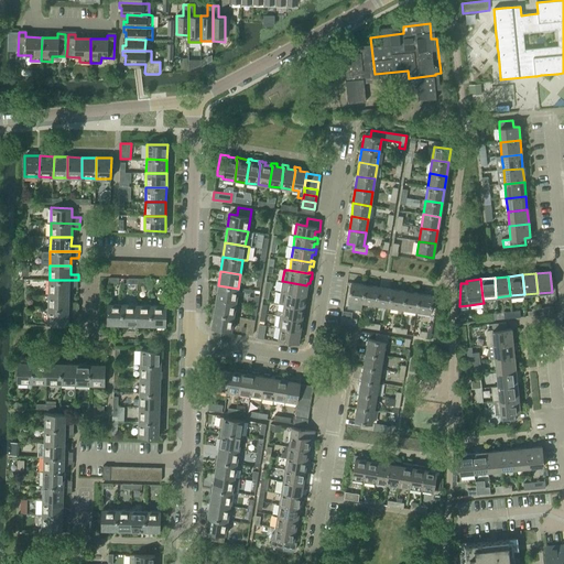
[(78,286),(78,280),(50,280),(49,294),(69,294),(69,286),(78,286)]
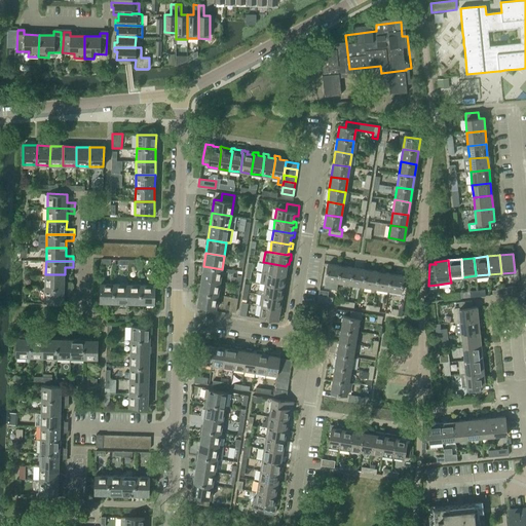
[(263,262),(261,273),(285,276),(285,275),(287,275),(288,270),(289,270),(290,265),(289,264),(287,264),(286,266),(263,262)]
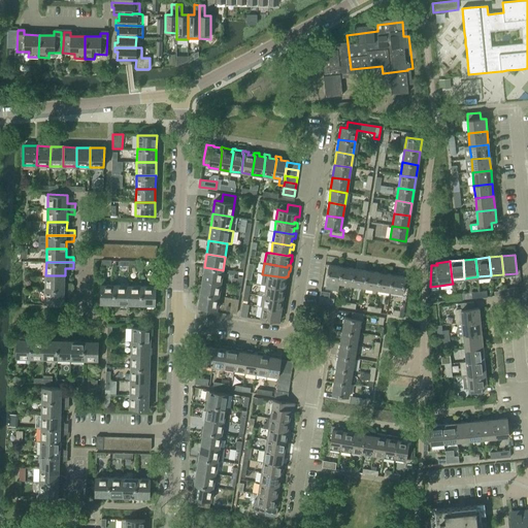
[(329,265),(326,282),(325,289),(337,291),(339,284),(341,267),(329,265)]
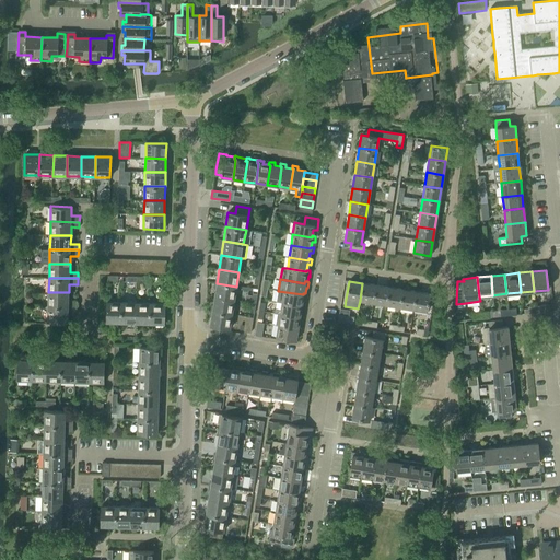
[(217,283),(214,296),(234,300),(236,287),(217,283)]
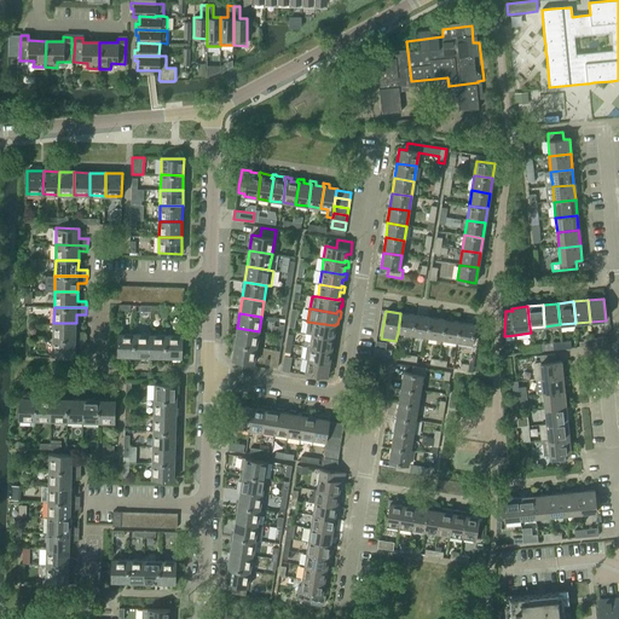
[(412,335),(415,316),(400,313),(398,333),(412,335)]
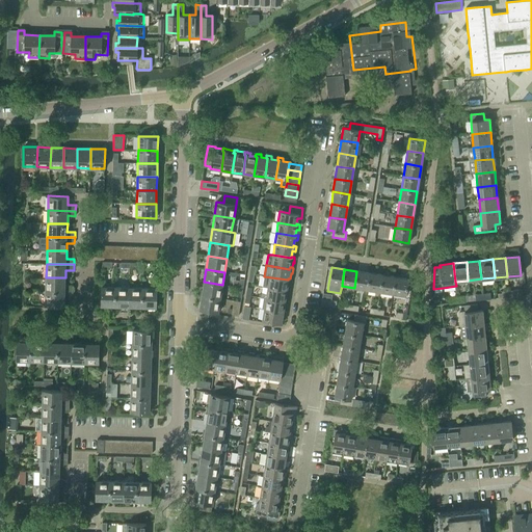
[(367,290),(370,273),(356,271),(354,288),(367,290)]
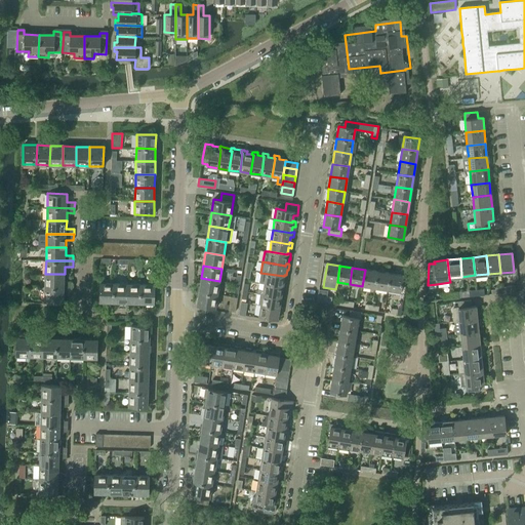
[(375,288),(377,272),(365,270),(362,286),(375,288)]
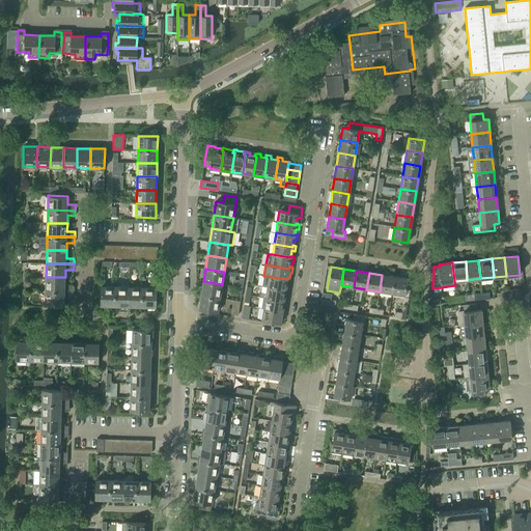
[(392,294),(395,277),(382,275),(380,291),(392,294)]
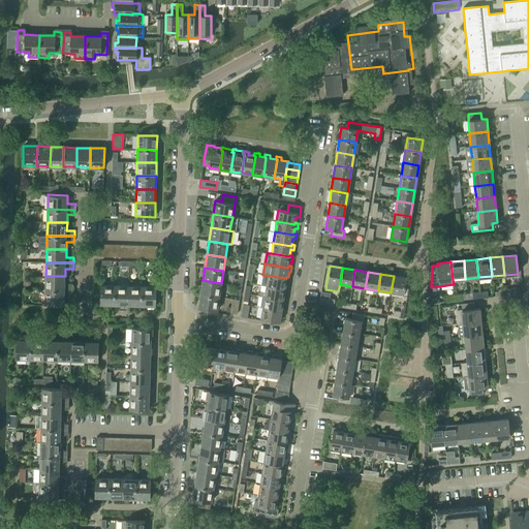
[(262,275),(261,285),(267,285),(267,286),(284,289),(284,287),(286,288),(288,282),(289,278),(288,277),(286,277),(286,278),(262,275)]
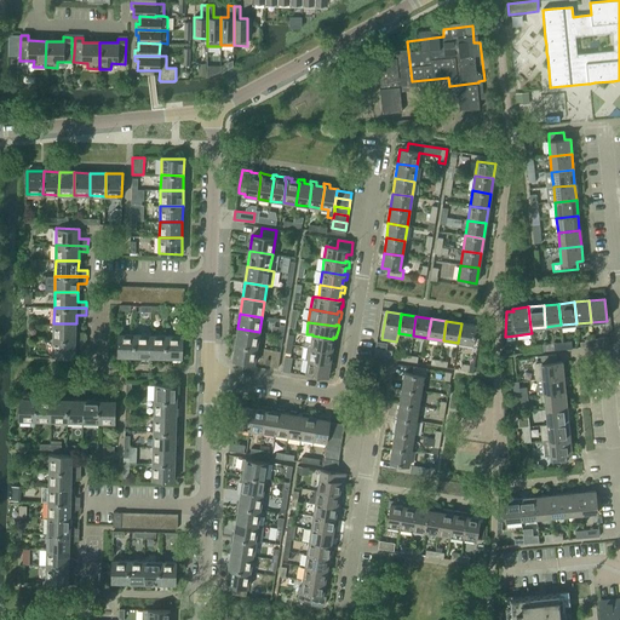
[(76,333),(76,323),(53,323),(53,339),(85,339),(85,333),(76,333)]
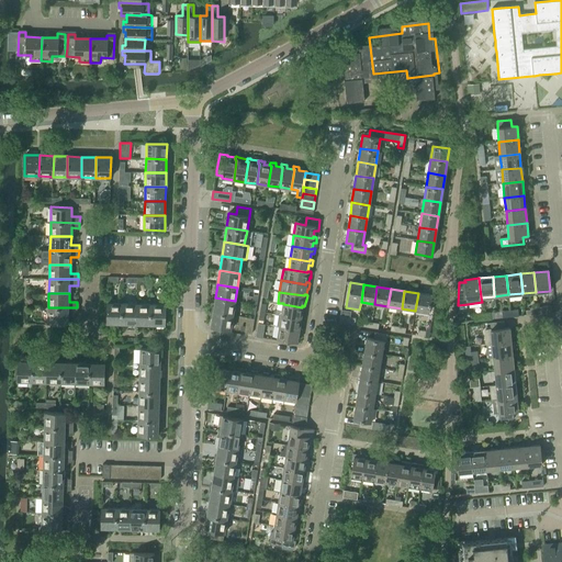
[(418,293),(415,311),(429,312),(431,295),(418,293)]
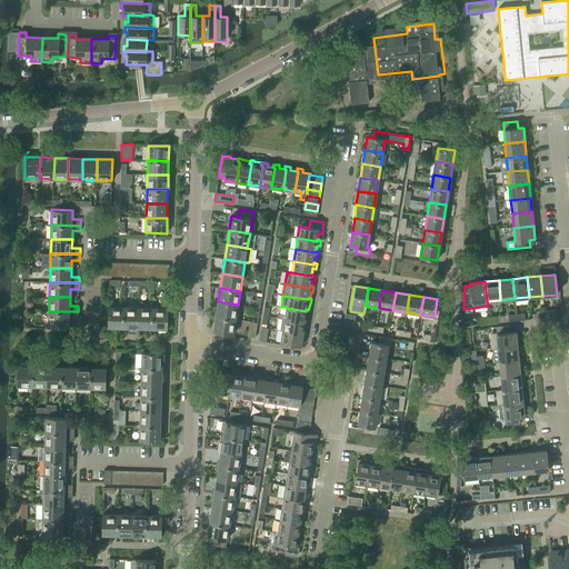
[(218,301),(216,316),(236,319),(238,305),(218,301)]
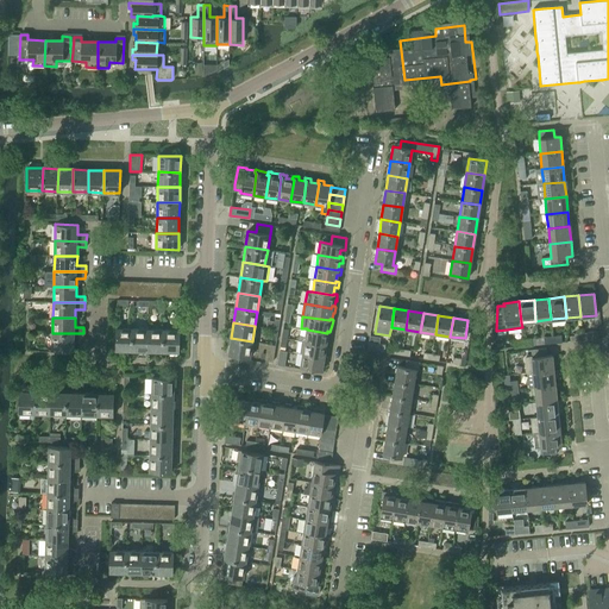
[(132,350),(133,328),(117,327),(115,350),(132,350)]
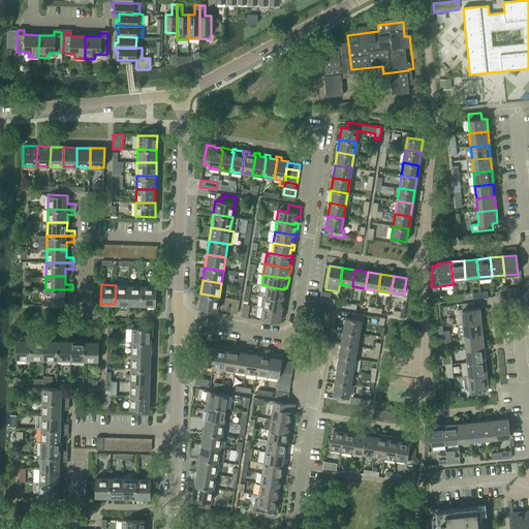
[(128,305),(129,285),(116,285),(115,304),(128,305)]
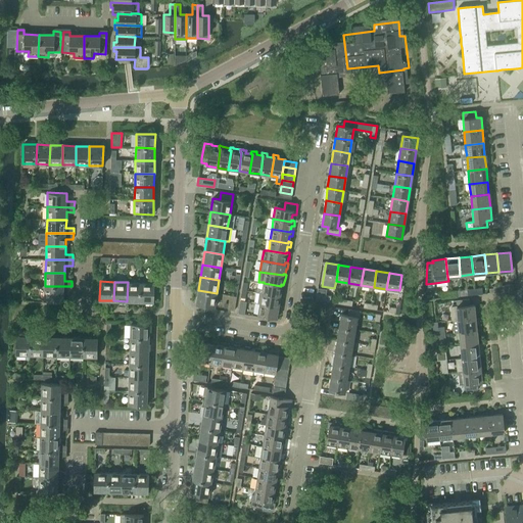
[(140,301),(141,282),(128,282),(127,301),(140,301)]
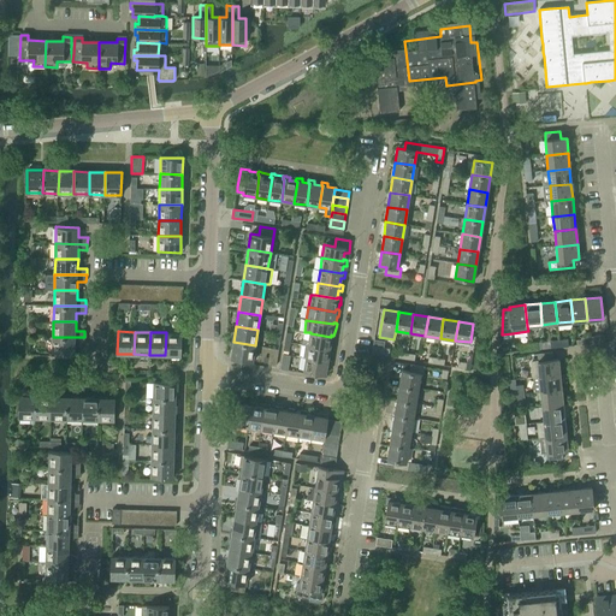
[(166,332),(165,355),(181,355),(182,333),(166,332)]
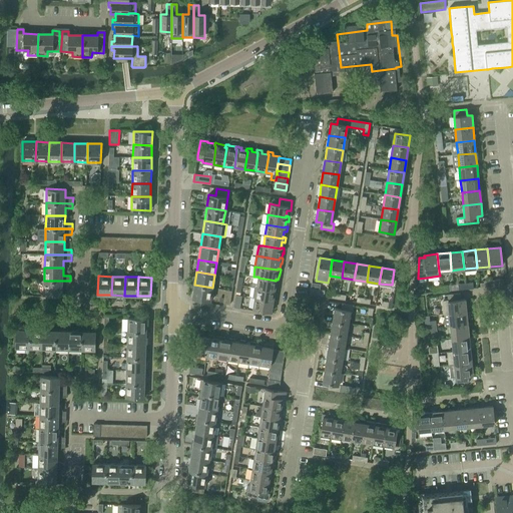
[(251,283),(250,287),(257,288),(274,291),(275,290),(277,290),(278,285),(279,280),(278,280),(276,279),(276,281),(259,278),(258,284),(251,283)]
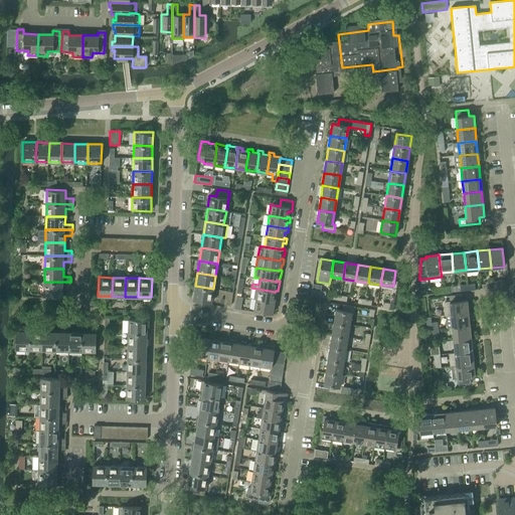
[(70,288),(70,282),(44,282),(44,295),(62,295),(62,287),(70,288)]
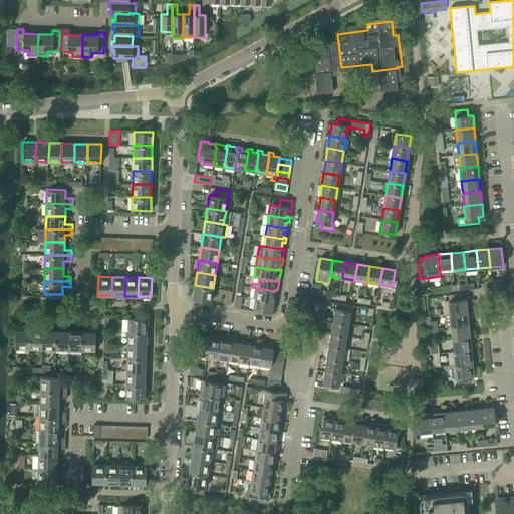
[(195,285),(192,299),(211,302),(213,288),(195,285)]
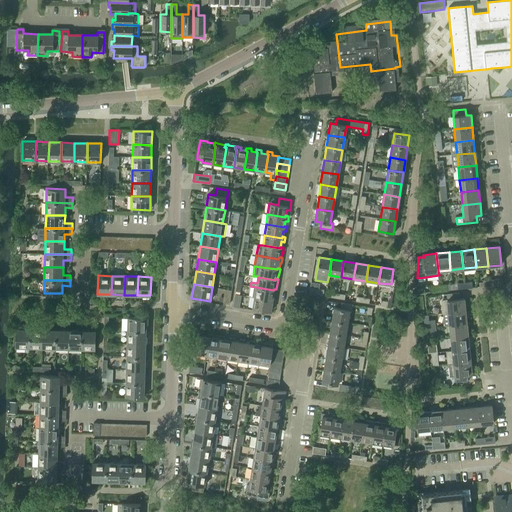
[(250,286),(249,297),(254,298),(272,301),(272,299),(273,294),(276,294),(277,289),(276,289),(274,289),(273,290),(256,287),(250,286)]
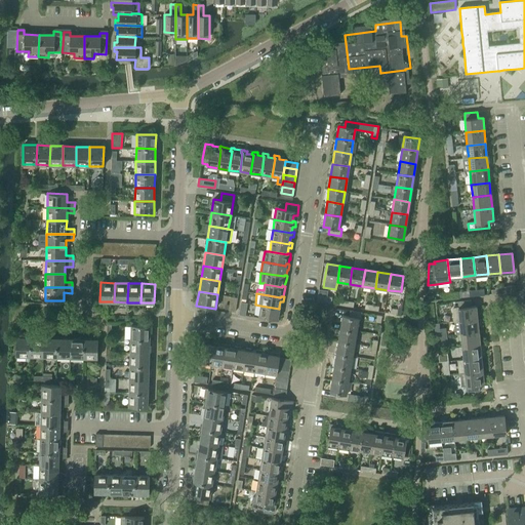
[(317,295),(316,301),(330,304),(331,297),(317,295)]
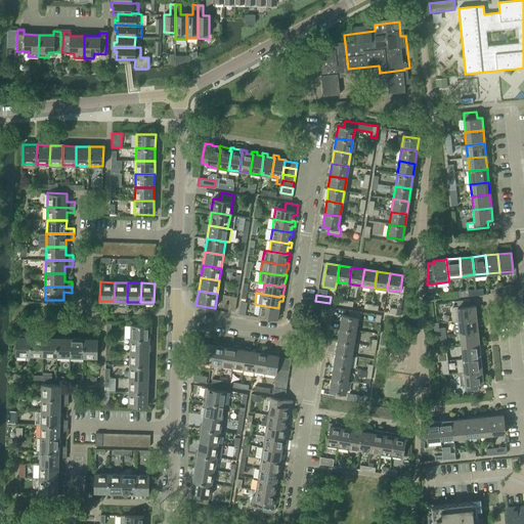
[(236,297),(229,296),(227,310),(234,311),(236,297)]
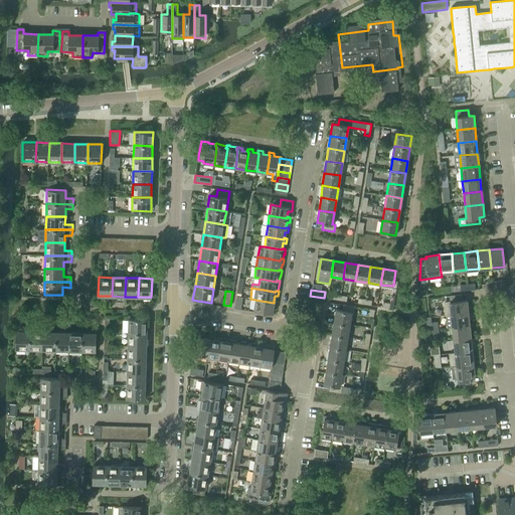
[(450,303),(445,303),(446,316),(451,315),(468,314),(467,301),(463,302),(462,295),(461,295),(450,296),(450,303)]
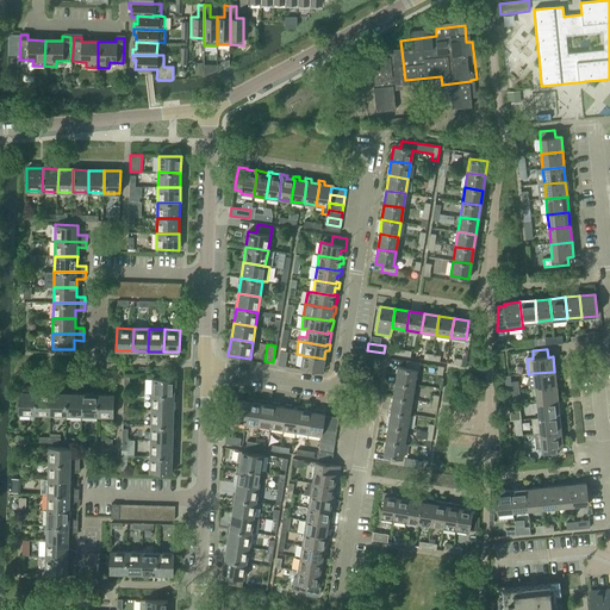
[(278,366),(285,367),(287,353),(279,352),(278,366)]
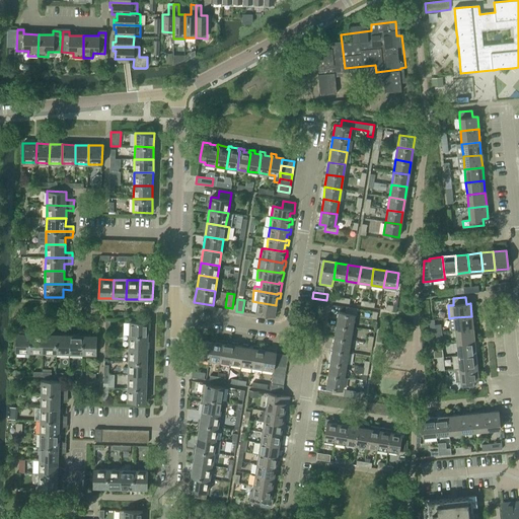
[(257,302),(255,313),(274,315),(275,308),(278,309),(279,304),(276,303),(276,305),(257,302)]
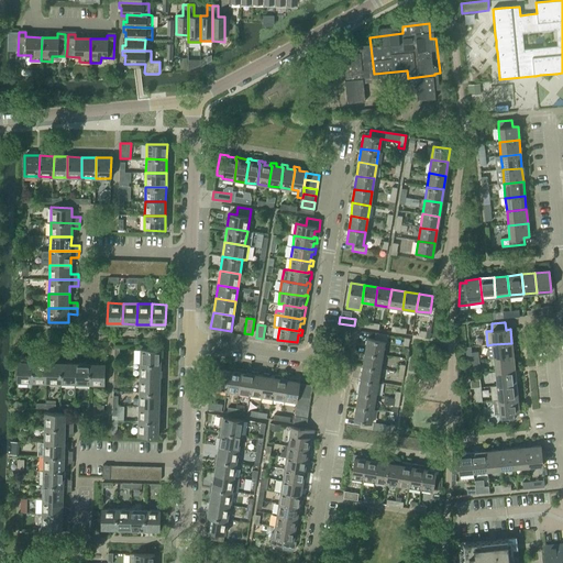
[(365,352),(382,355),(384,342),(386,342),(387,335),(375,333),(374,340),(366,339),(365,352)]
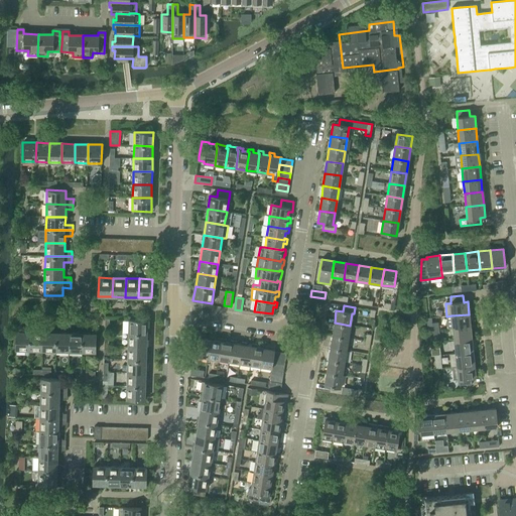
[(446,316),(447,329),(452,329),(453,329),(471,327),(469,314),(452,315),(446,316)]
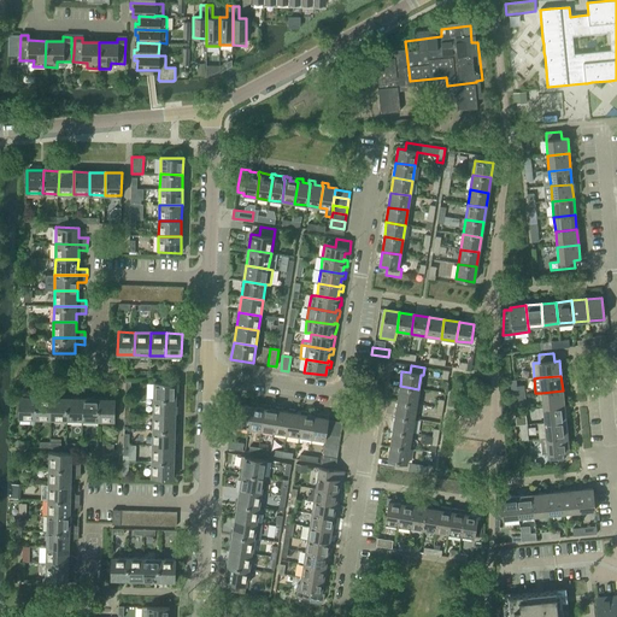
[(153,398),(175,399),(176,382),(154,382),(153,398)]
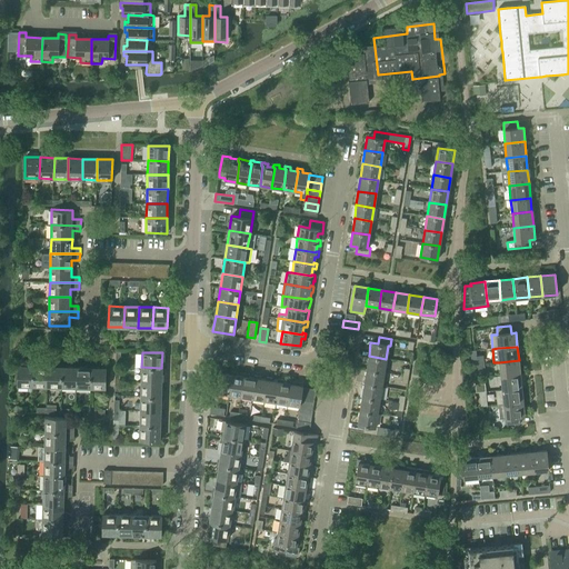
[(383,372),(386,359),(369,356),(367,370),(383,372)]
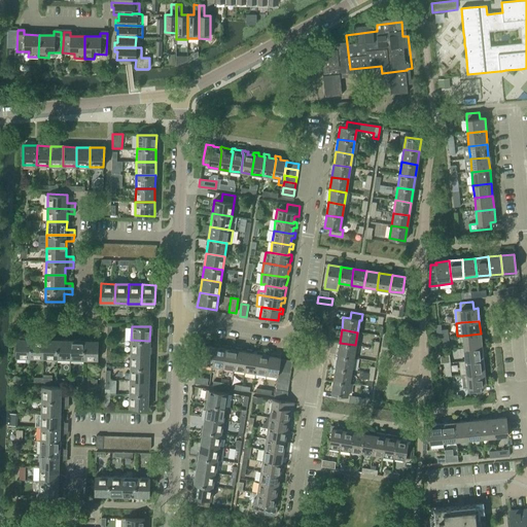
[(481,334),(462,336),(464,349),(482,347),(481,334)]
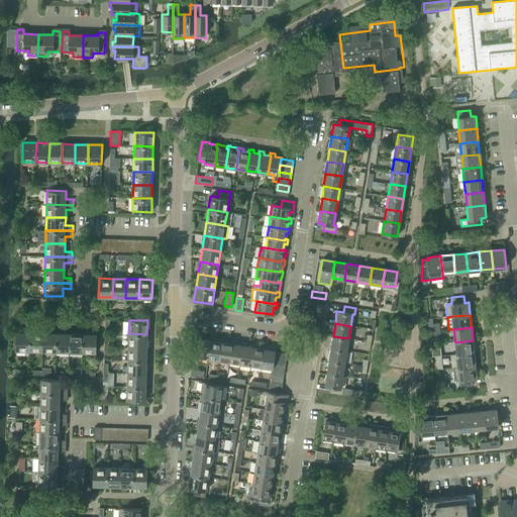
[(29,351),(30,332),(16,332),(16,350),(29,351)]
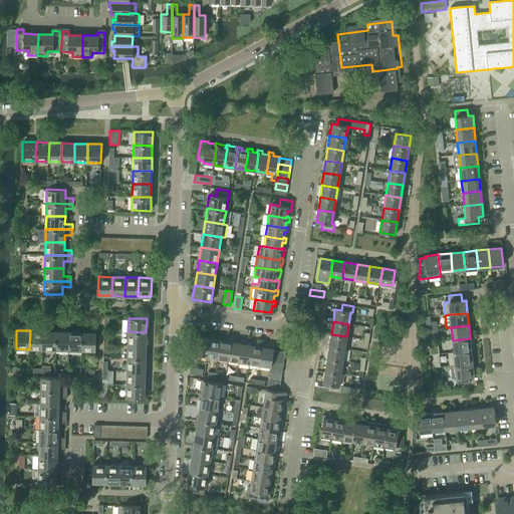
[(42,349),(43,330),(30,330),(29,349),(42,349)]
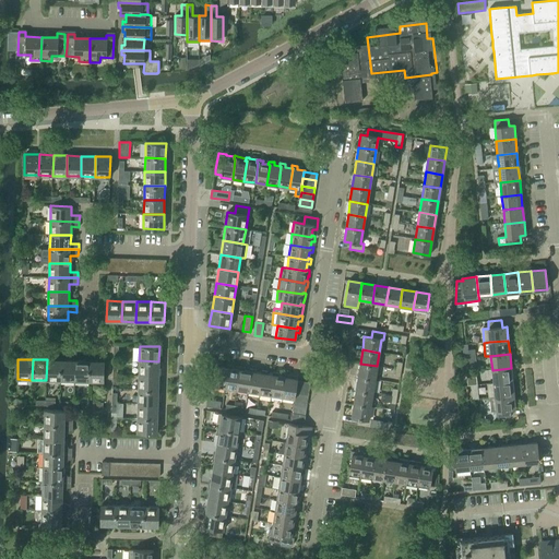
[(60,381),(61,360),(47,359),(46,380),(60,381)]
